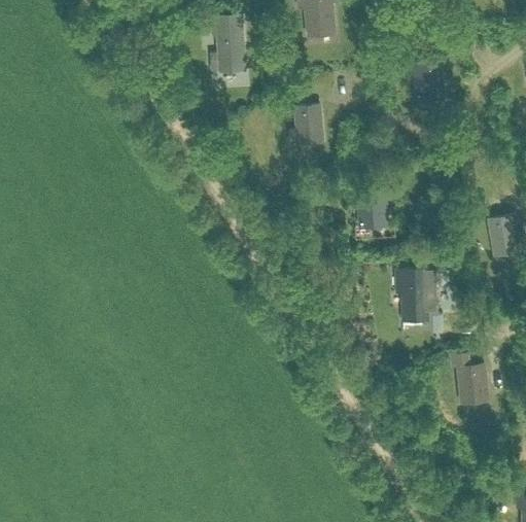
[(304,0),(308,32),(335,29),(330,0),(304,0)]
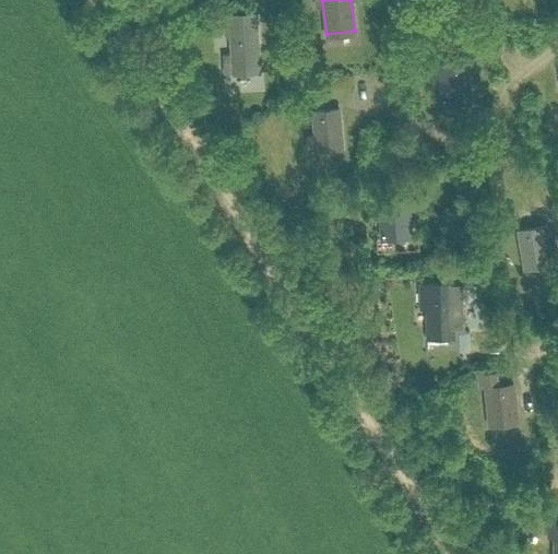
[(256,18),(225,20),(226,40),(230,40),(233,78),(259,75),(256,18)]
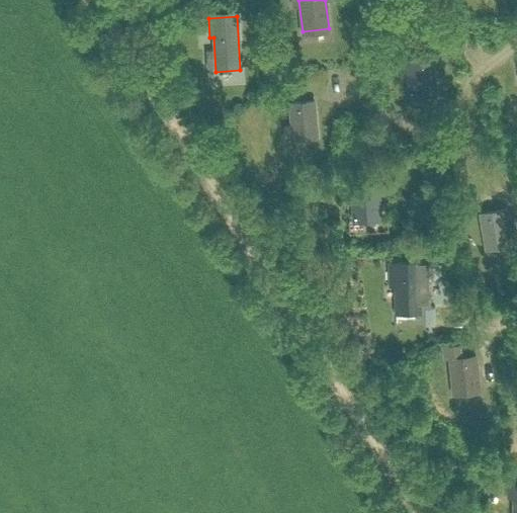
[(214,54),(206,55),(207,72),(216,71),(214,54)]
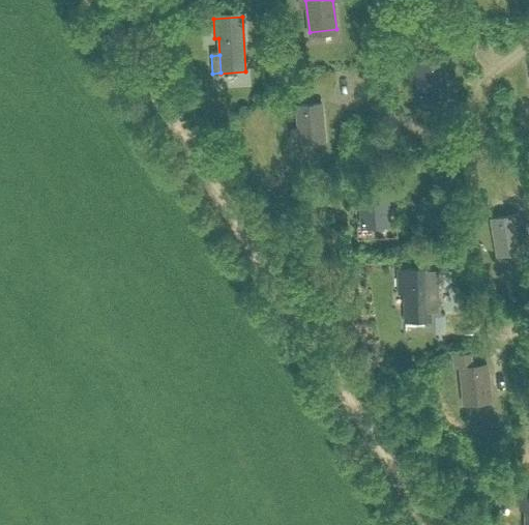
[(419,103),(446,99),(443,62),(416,65),(419,103)]
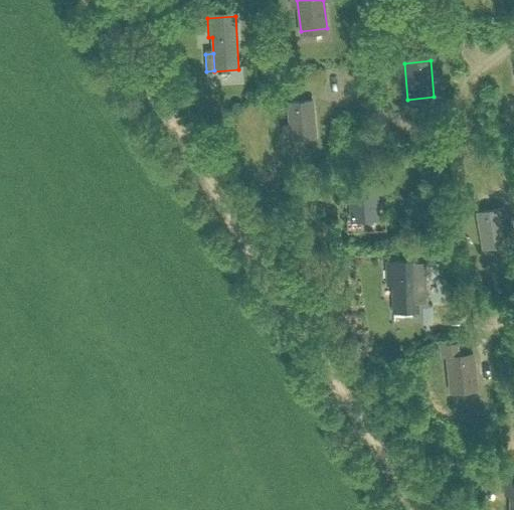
[(292,142),(316,140),(313,105),(289,107),(292,142)]
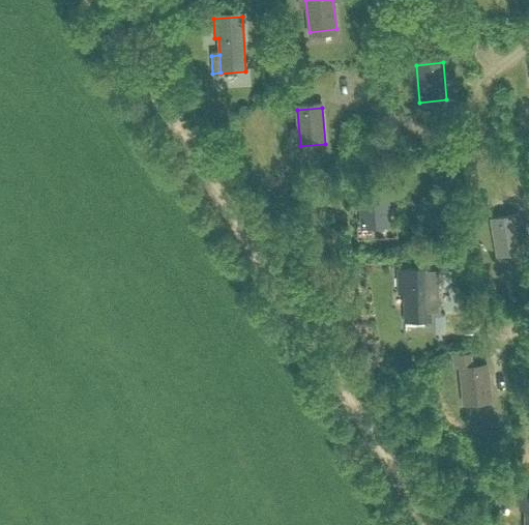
[(362,230),(389,229),(387,192),(360,194),(362,230)]
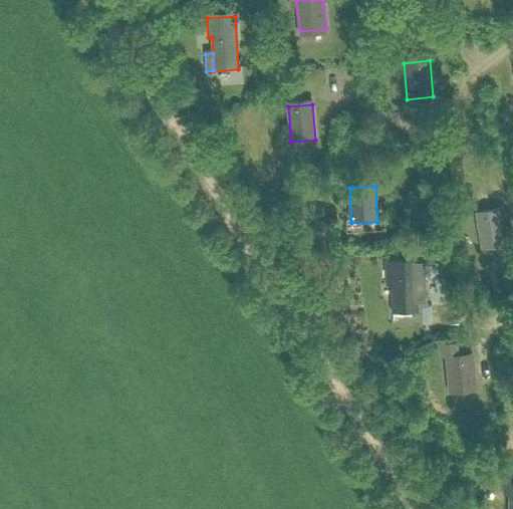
[(483,250),(506,246),(500,212),(477,216),(483,250)]
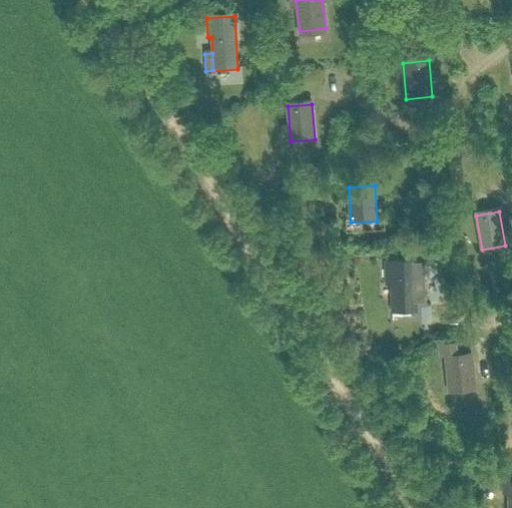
[(385,266),(385,287),(392,287),(393,314),(417,313),(416,301),(425,301),(424,265),(385,266)]
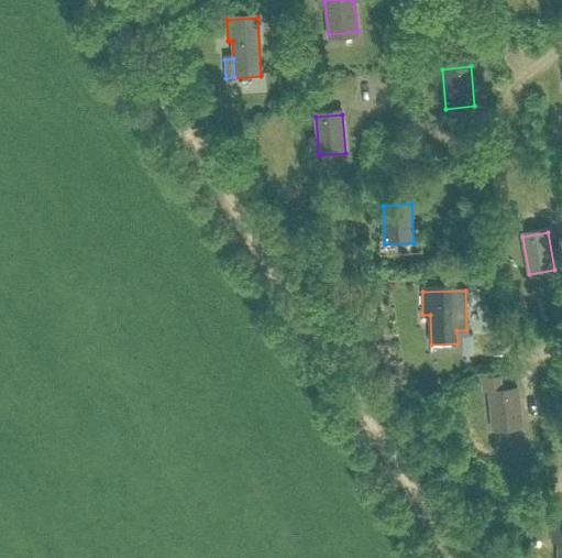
[(493,434),(521,430),(517,391),(503,392),(502,378),(481,380),(482,395),(489,395),(493,434)]
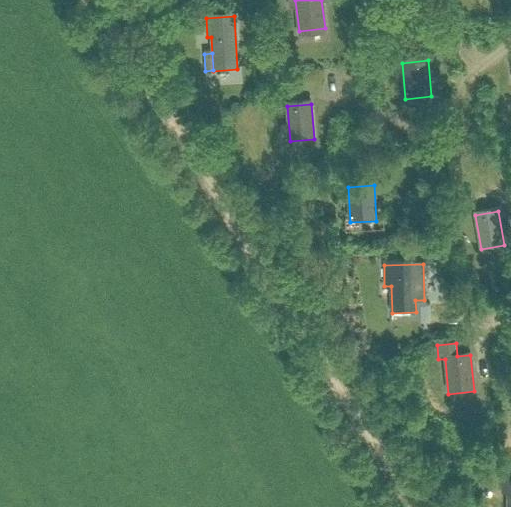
[(510,506),(510,484),(502,485),(503,496),(508,496),(508,504),(506,504),(506,506),(510,506)]
